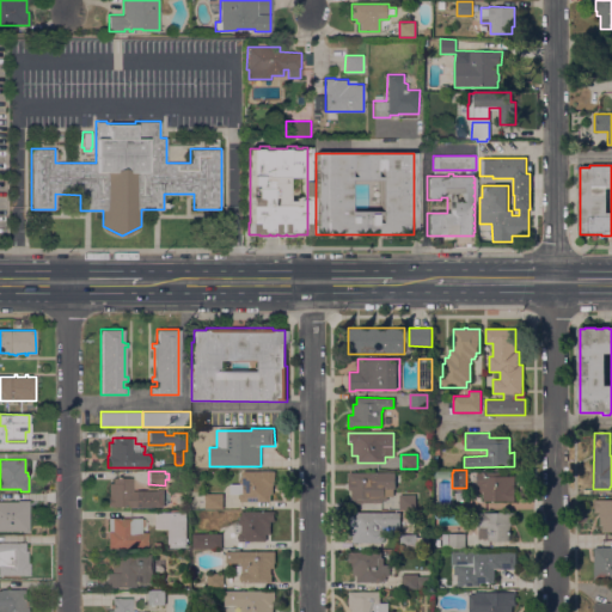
[(275,471),(275,482),(274,482),(274,485),(273,485),(273,495),(270,495),(270,502),(240,502),(240,499),(238,499),(238,495),(230,495),(230,484),(240,484),(240,477),(242,477),(242,471),(275,471)]
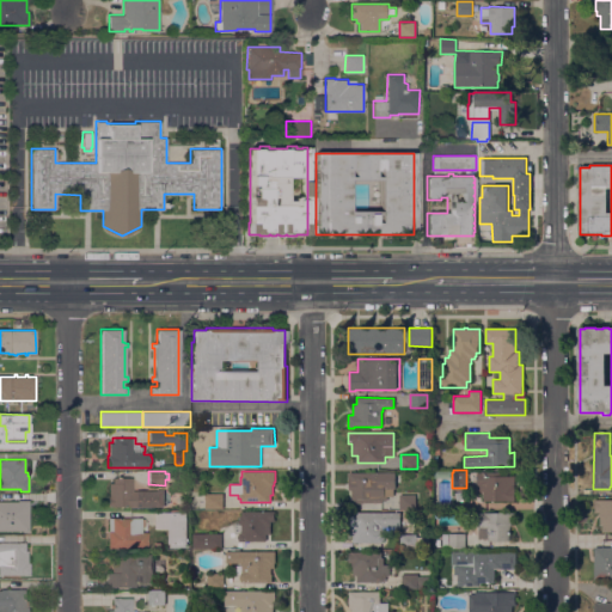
[(383,473),(383,483),(384,483),(384,503),(363,503),(352,503),(352,495),(353,495),(353,489),(348,489),(349,472),(383,473)]
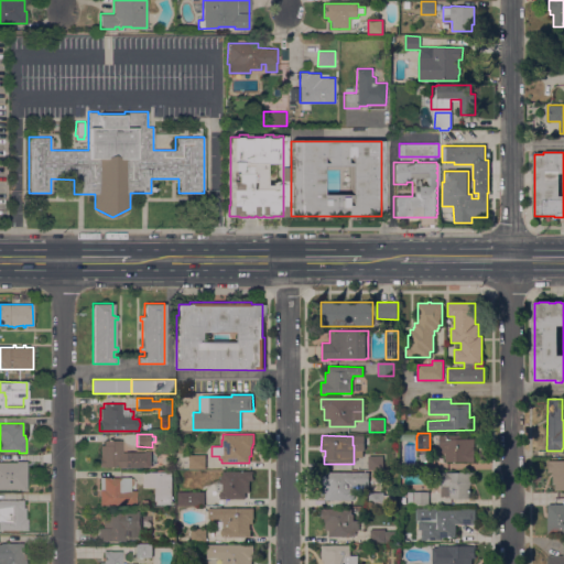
[(461,435),(462,438),(474,438),(474,462),(445,463),(445,453),(442,453),(442,448),(440,448),(440,435),(461,435)]
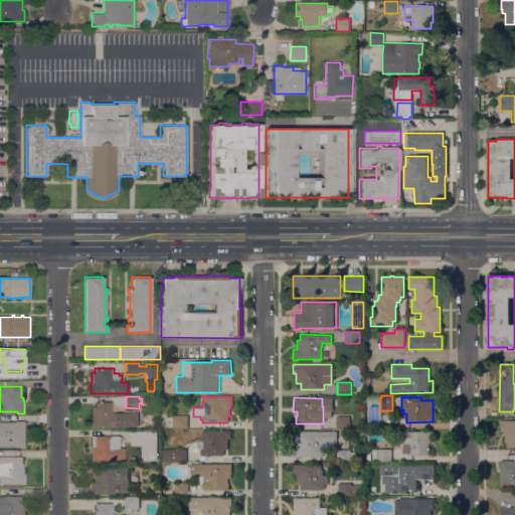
[(114,412),(114,411),(123,412),(137,412),(137,426),(92,425),(92,406),(95,406),(95,401),(111,401),(111,412),(114,412)]
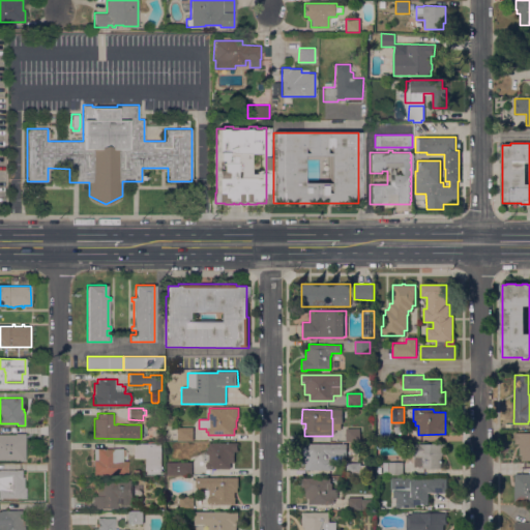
[(193,440),(178,440),(178,428),(193,428),(193,440)]
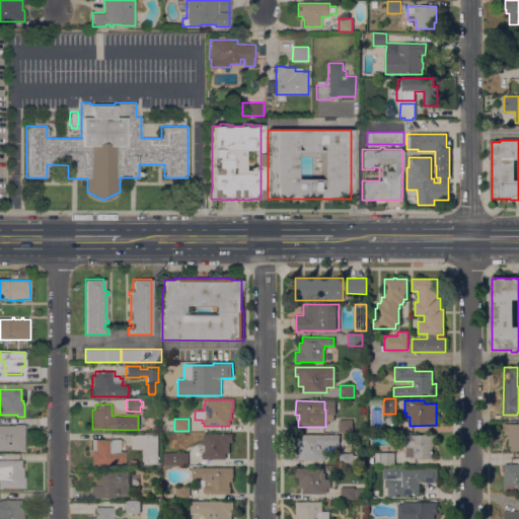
[(353,420),(353,433),(339,432),(339,420),(353,420)]
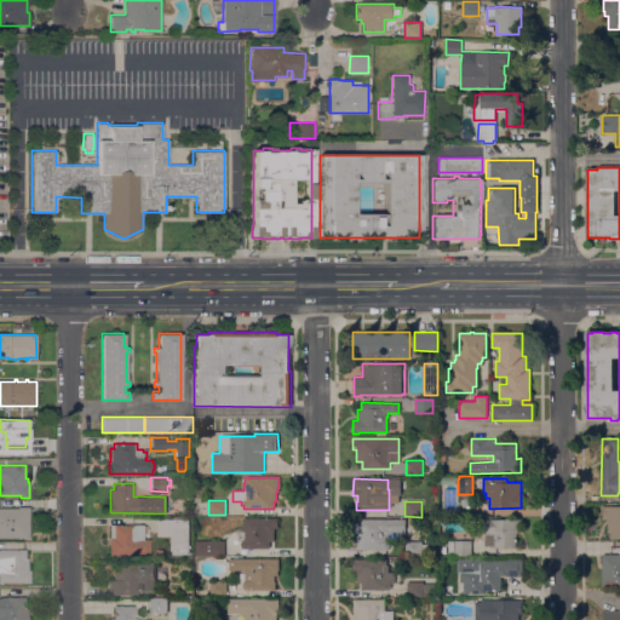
[(0,506),(29,506),(28,538),(22,538),(22,537),(0,537),(0,506)]
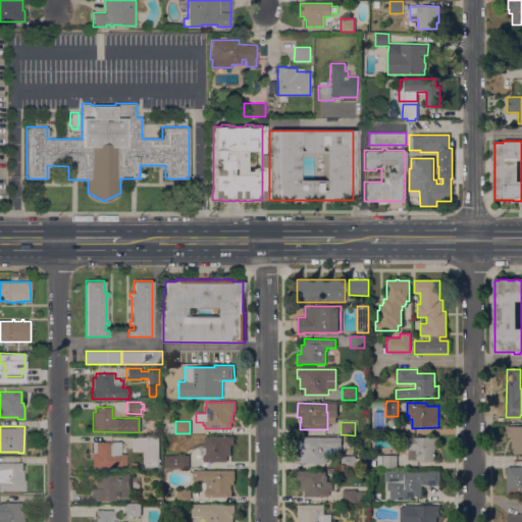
[(521,454),(514,454),(514,449),(511,449),(511,437),(507,437),(507,426),(521,426),(521,454)]
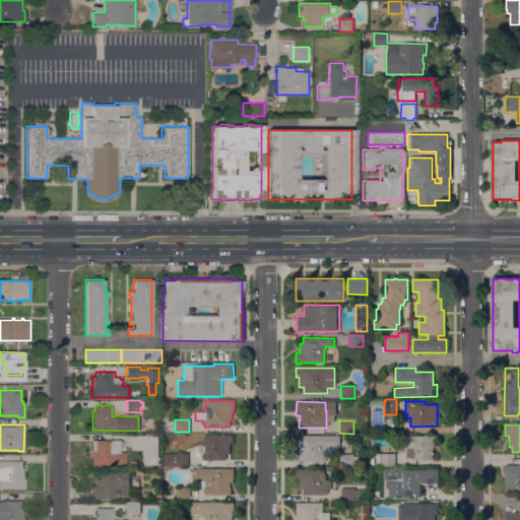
[(158,435),(158,465),(145,465),(145,462),(143,462),(143,450),(132,450),(132,436),(145,436),(145,435),(145,433),(158,433),(158,435)]
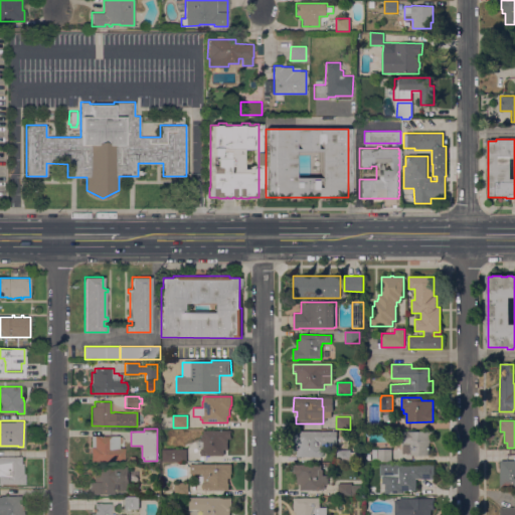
[(231,431),(231,440),(228,440),(228,443),(227,443),(227,450),(223,450),(223,456),(200,456),(200,454),(199,454),(199,450),(197,450),(197,442),(199,442),(199,439),(202,439),(202,436),(203,436),(203,431),(231,431)]
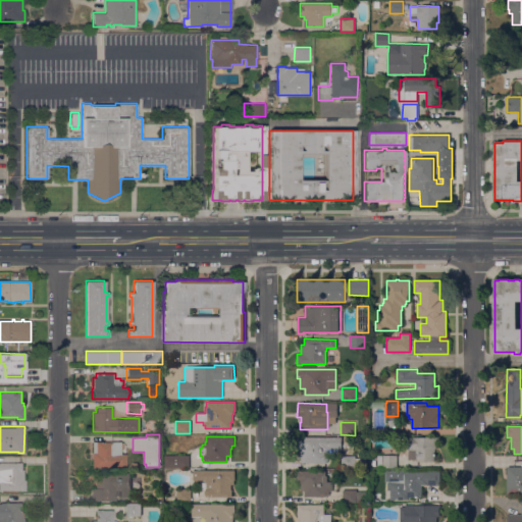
[(341,450),(326,450),(326,457),(327,457),(327,460),(326,460),(326,463),(301,463),(301,457),(299,457),(299,450),(298,450),(298,446),(297,446),(297,436),(341,437),(341,450)]
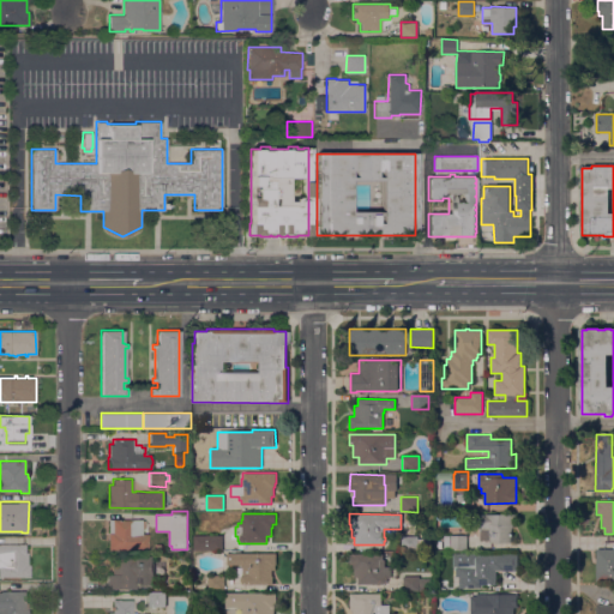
[(489,543),(489,541),(480,541),(480,529),(479,529),(479,515),(518,515),(518,525),(512,525),(512,528),(511,528),(511,543),(489,543)]
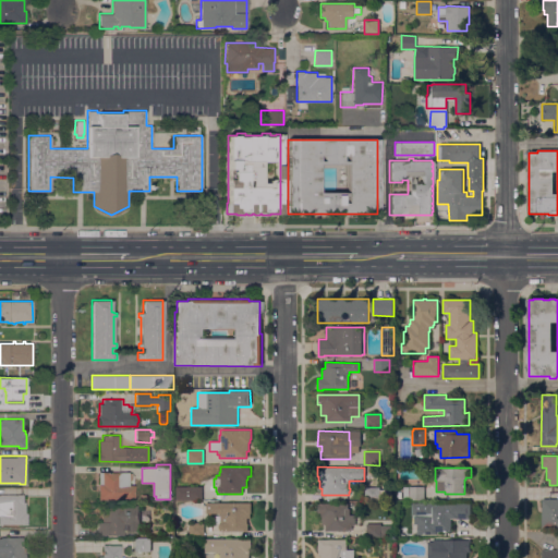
[(129,472),(129,485),(134,485),(134,499),(98,499),(98,472),(129,472)]
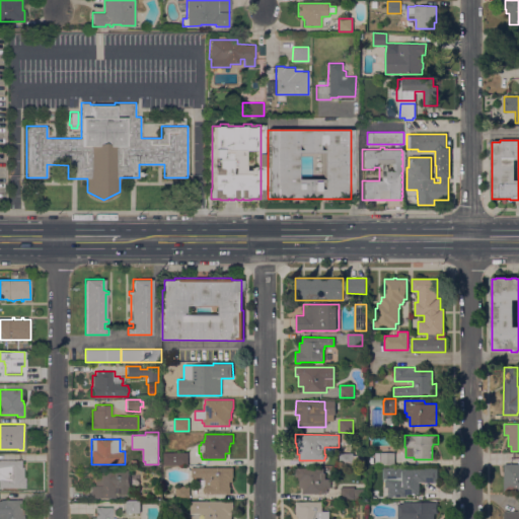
[(188,452),(188,465),(163,465),(163,452),(188,452)]
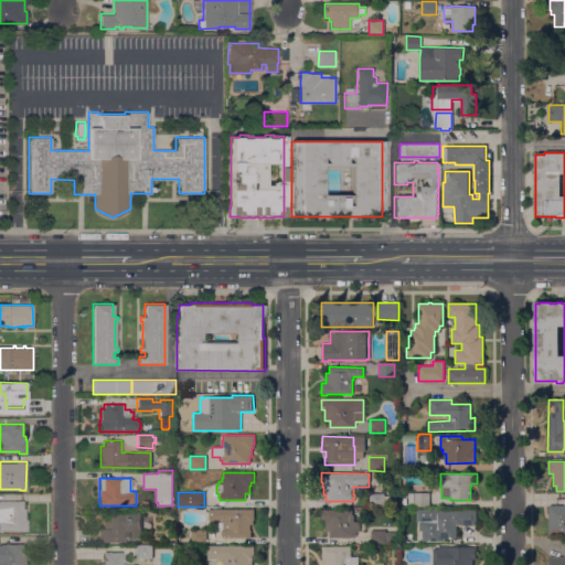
[(429,492),(429,507),(414,507),(414,504),(407,504),(407,493),(414,493),(414,492),(429,492)]
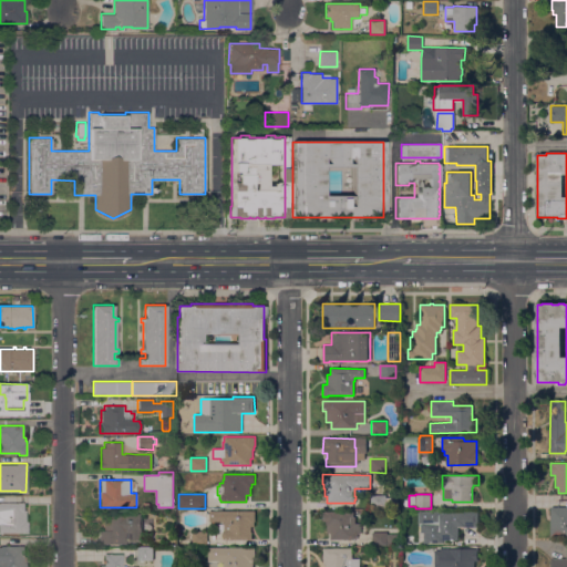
[(385,495),(385,497),(392,498),(392,508),(385,508),(370,508),(370,495),(385,495)]
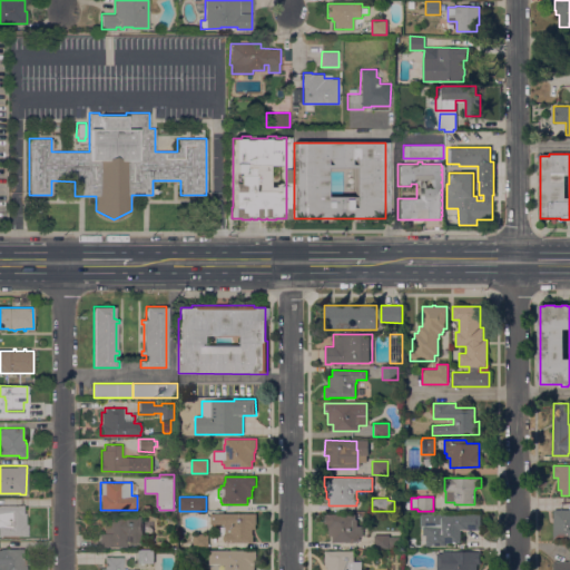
[(28,536),(0,536),(0,504),(23,505),(23,512),(26,512),(26,523),(28,523),(28,536)]
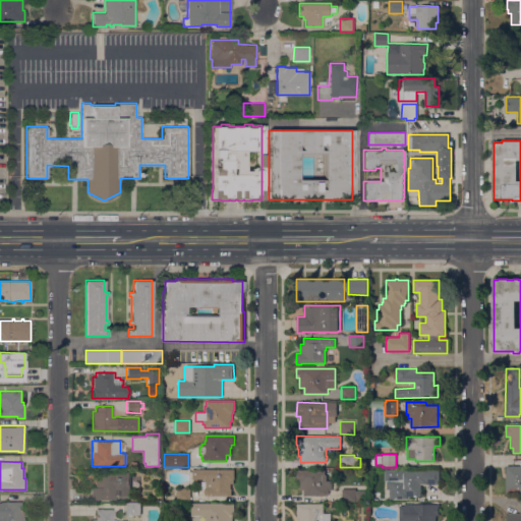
[(520,465),(520,493),(506,494),(506,466),(520,465)]
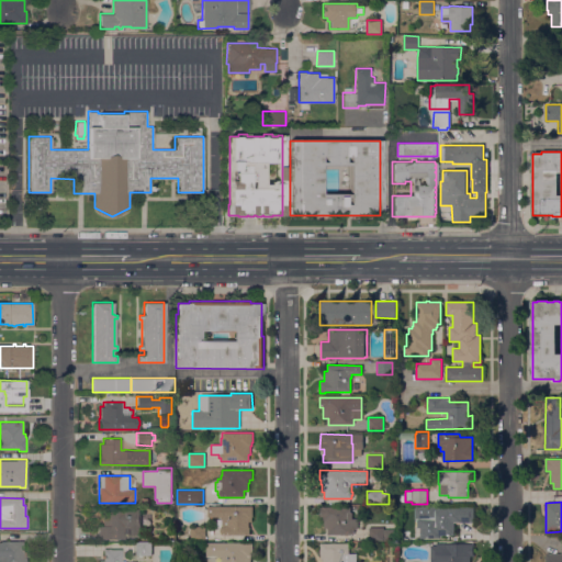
[(253,506),(253,517),(251,517),(251,521),(249,521),(249,535),(220,535),(220,529),(221,529),(221,527),(216,527),(216,519),(220,519),(220,517),(208,517),(208,506),(253,506)]
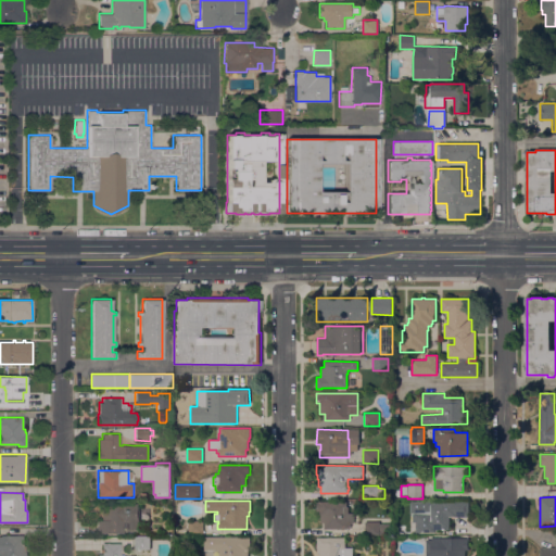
[(346,502),(346,507),(348,507),(349,513),(354,513),(354,523),(350,523),(350,529),(324,529),(324,522),(320,522),(320,510),(316,510),(316,502),(346,502)]
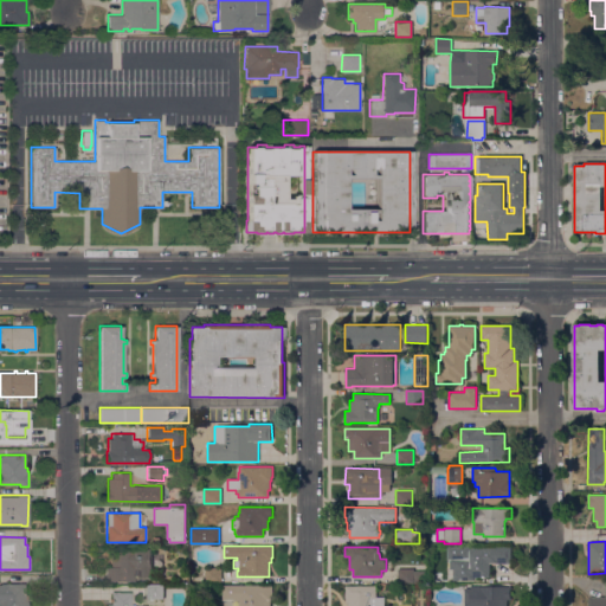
[(470,547),(470,548),(494,548),(494,547),(510,547),(510,563),(489,563),(489,577),(474,577),(474,581),(452,580),(452,569),(449,569),(449,559),(446,559),(446,547),(470,547)]
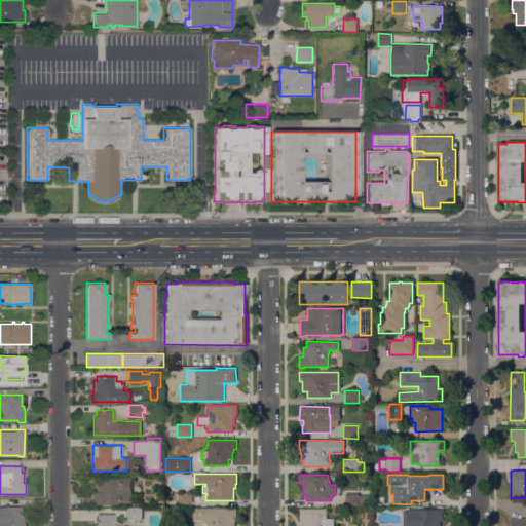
[(132,500),(116,500),(116,504),(92,503),(92,492),(96,492),(97,477),(115,477),(132,477),(132,500)]
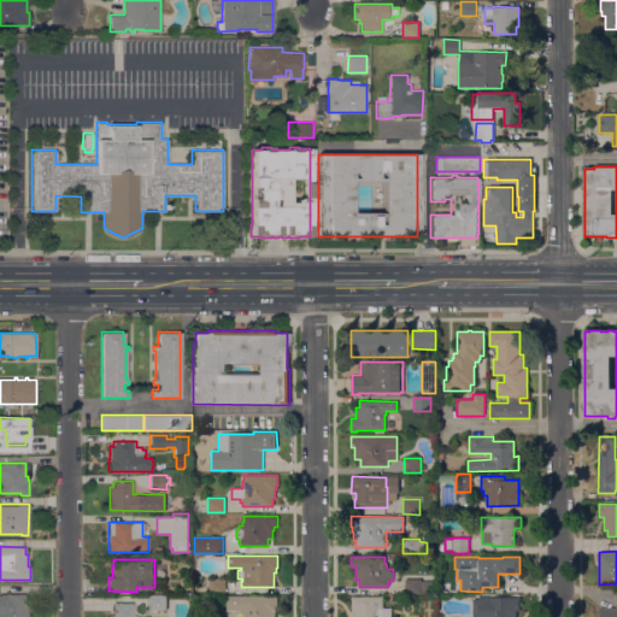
[(225,579),(225,593),(209,593),(209,579),(225,579)]
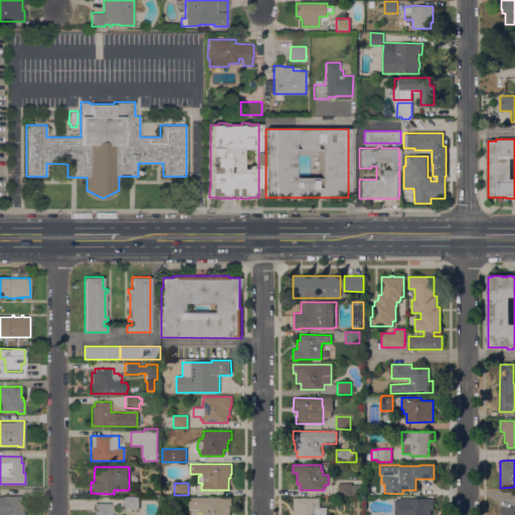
[(351,483),(351,485),(361,485),(361,496),(338,495),(338,483),(351,483)]
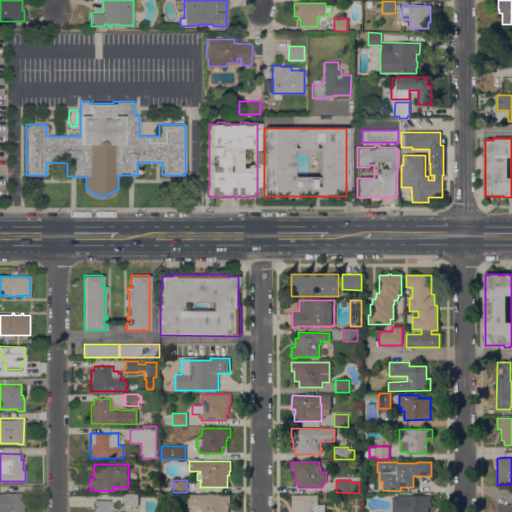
[(511,511),(511,490),(511,491),(511,504),(495,504),(495,511),(511,511)]
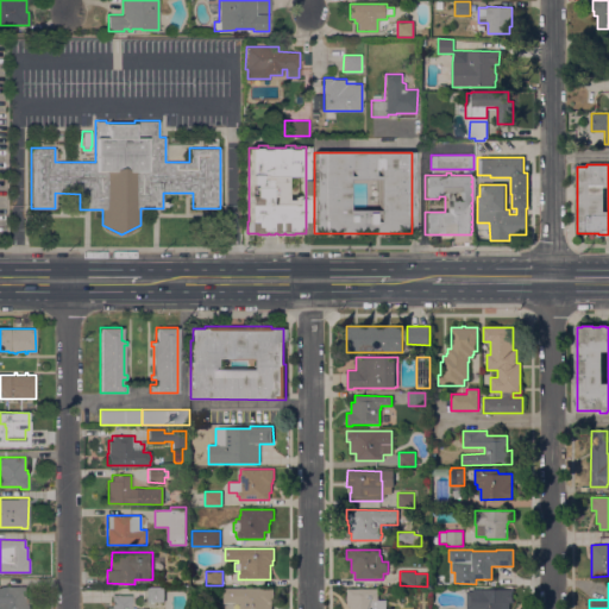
[(27,607),(29,608),(0,608),(0,585),(24,585),(24,597),(27,597),(27,607)]
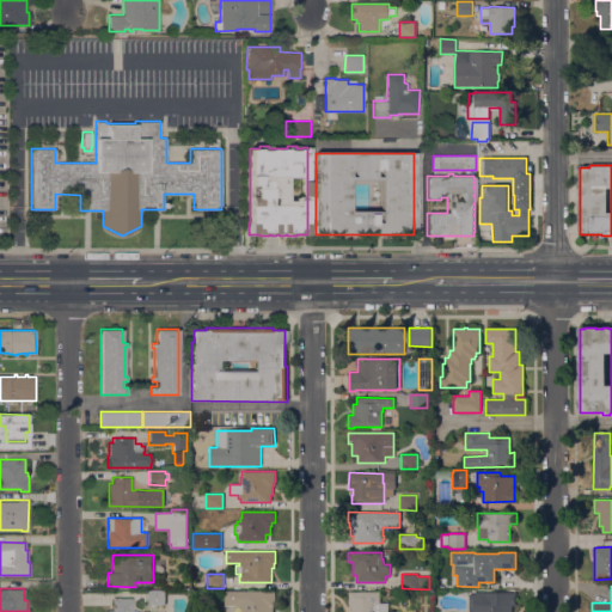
[(154,605),(154,606),(152,606),(152,605),(148,605),(148,592),(165,592),(165,605),(154,605)]
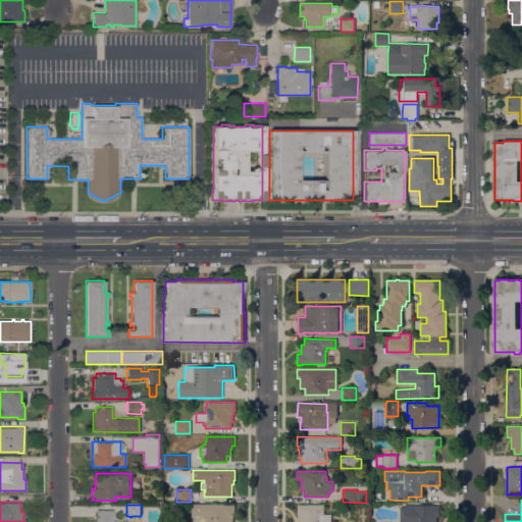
[(235,505),(235,514),(232,514),(232,517),(232,521),(205,521),(205,518),(202,518),(202,516),(192,516),(192,505),(235,505)]
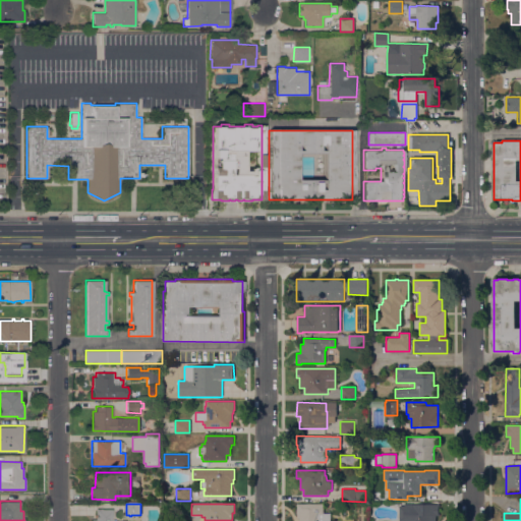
[(323,504),(323,513),(327,513),(327,520),(299,520),(299,519),(297,519),(297,504),(323,504)]
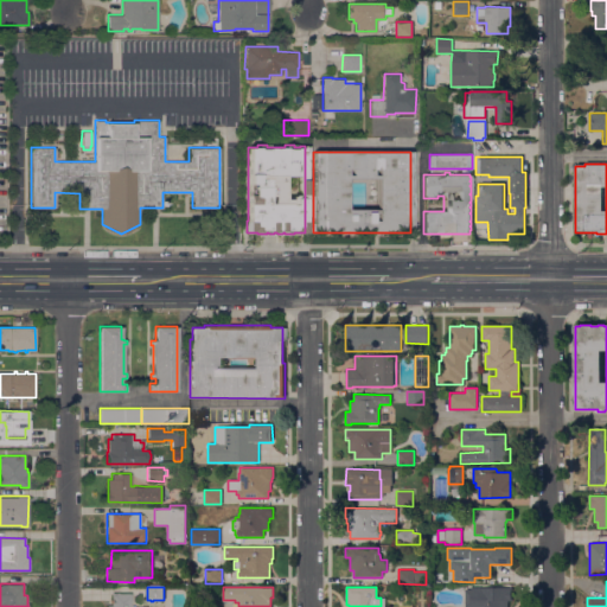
[(511,588),(511,598),(511,601),(508,601),(508,606),(465,606),(465,589),(471,589),(471,587),(511,588)]
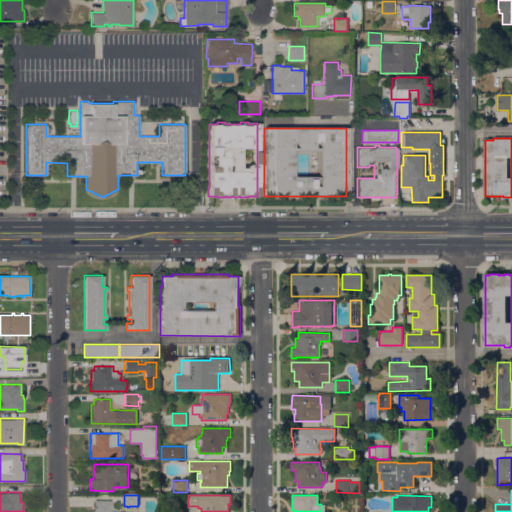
[(110,510),(113,510),(113,511),(90,511),(90,510),(94,510),(94,500),(110,500),(110,510)]
